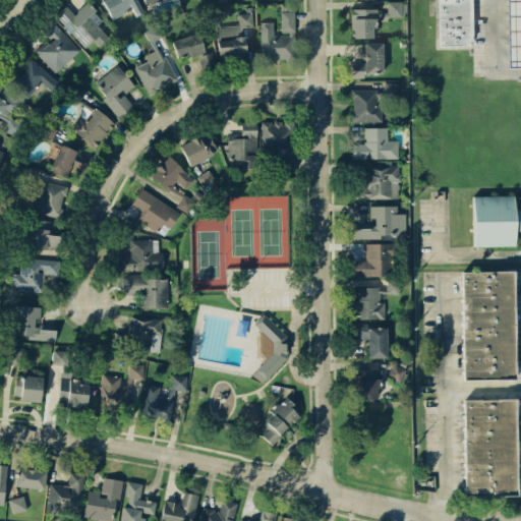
[(103,0),(111,17),(131,8),(134,15),(142,12),(136,0),(103,0)]
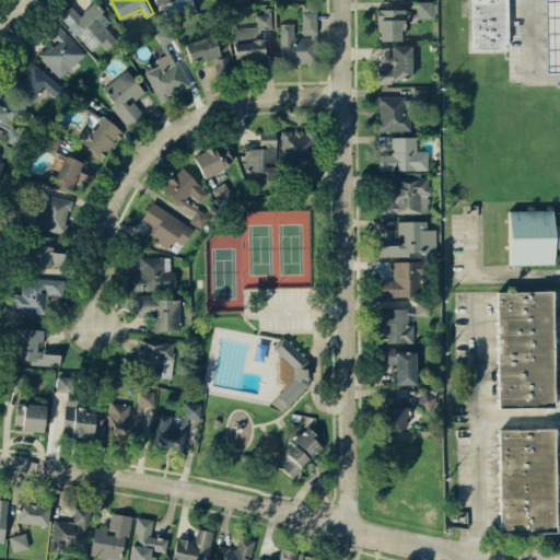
[(470,0),(470,49),(506,49),(506,0),(470,0)]
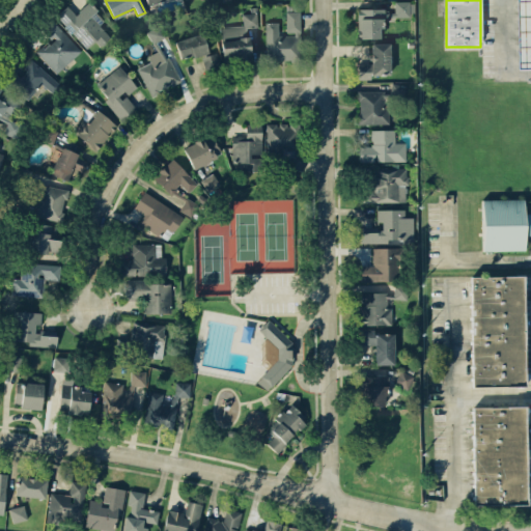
[(530,0),(516,0),(516,67),(530,67),(530,0)]
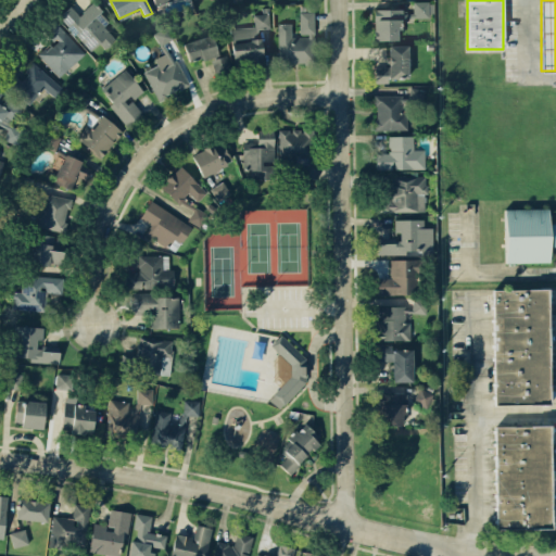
[(89,50),(99,41),(105,49),(116,39),(103,25),(110,21),(92,2),(78,14),(71,5),(59,16),(89,50)]
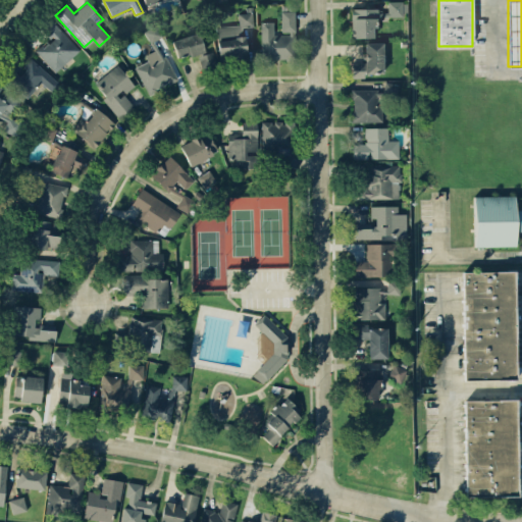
[(296,10),(280,11),(281,32),(297,31),(296,10)]
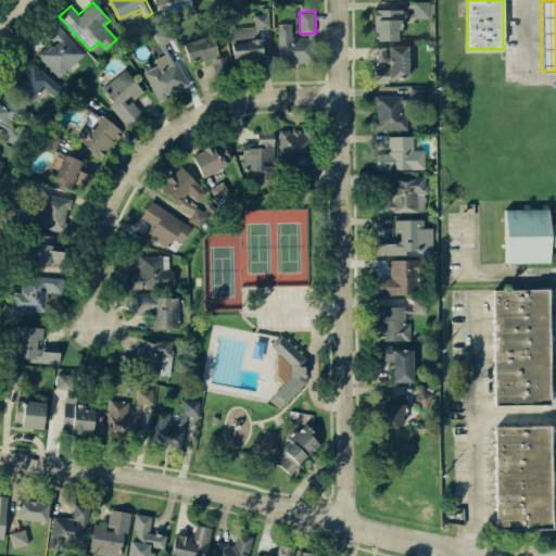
[(230,28),(234,64),(263,62),(261,27),(268,27),(267,12),(253,14),(254,26),(230,28)]
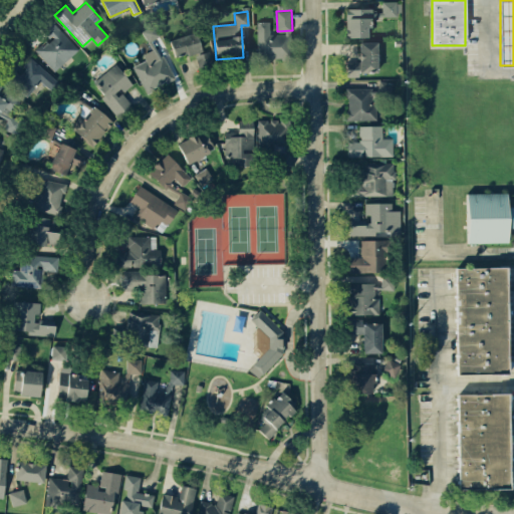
[(49,37),(35,50),(55,71),(78,48),(50,19),(40,28),(49,37)]
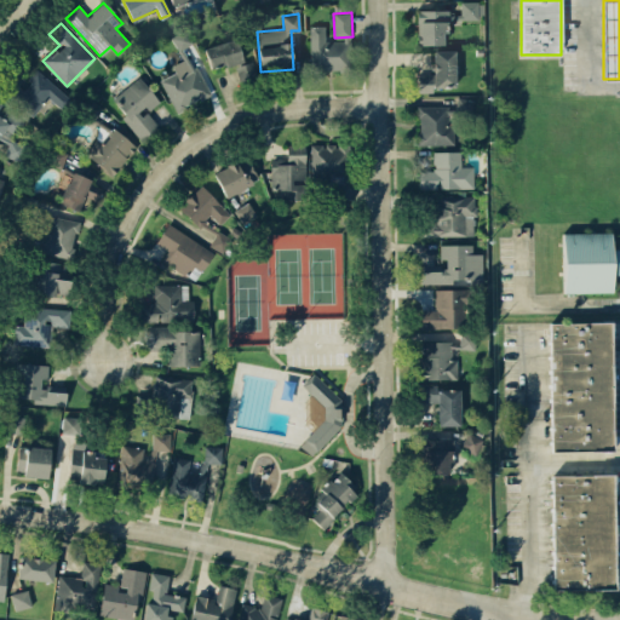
[(349,68),(348,39),(327,40),(326,26),(310,26),(311,69),(349,68)]
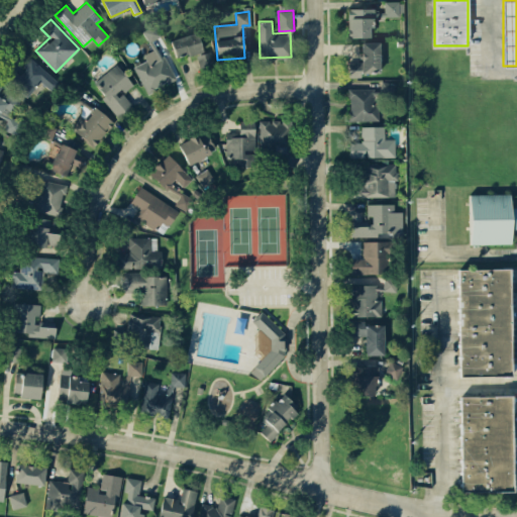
[(161,35),(154,23),(142,31),(148,42),(161,35)]
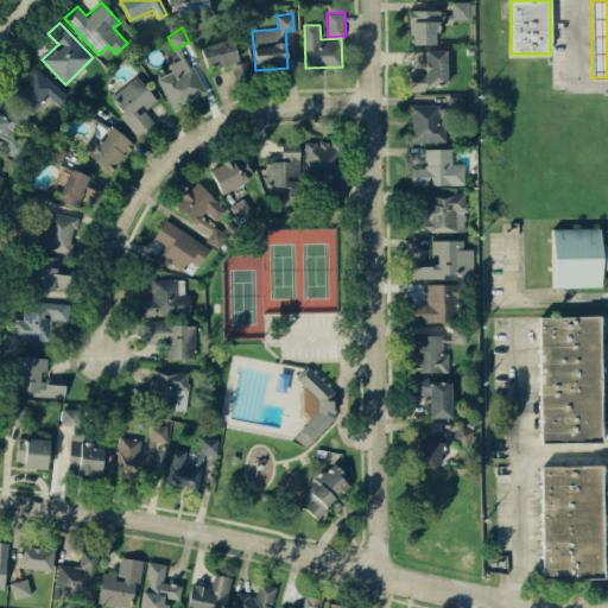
[(201,46),(207,69),(239,59),(233,37),(201,46)]
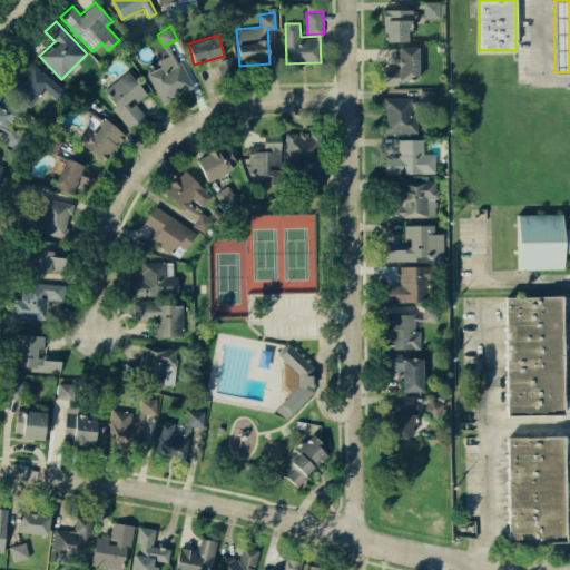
[(422,81),(421,46),(399,46),(399,68),(384,68),(384,81),(422,81)]
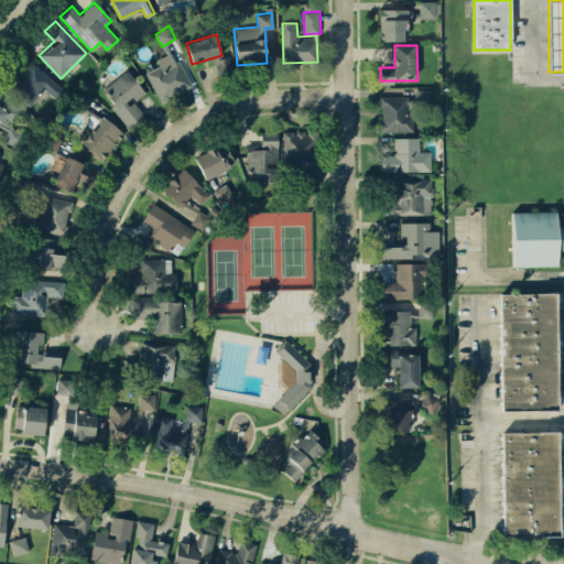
[(156,58),(160,66),(145,73),(160,100),(191,86),(173,51),(156,58)]
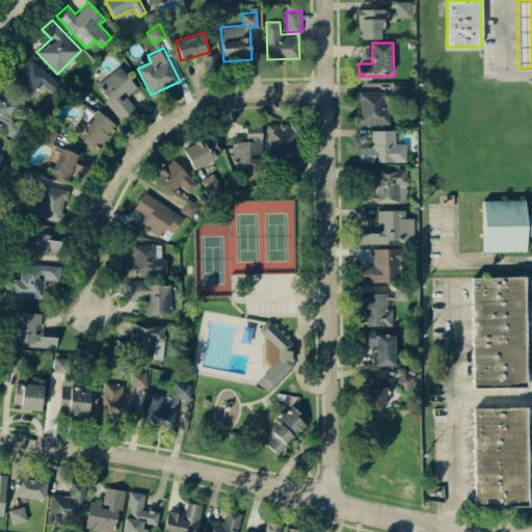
[(52,94),(60,84),(33,60),(11,84),(28,100),(42,84),(52,94)]
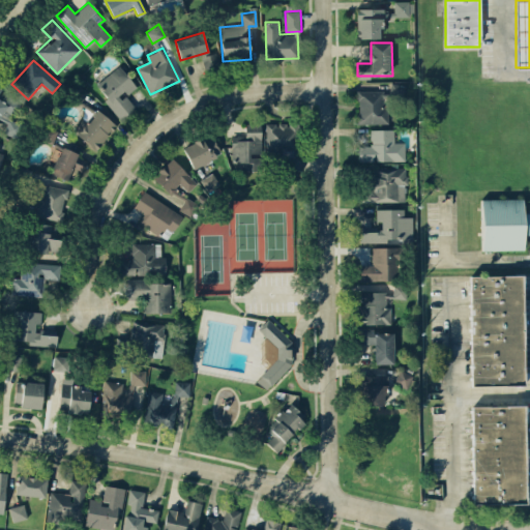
[(136,87),(121,65),(95,83),(120,119),(136,109),(125,94),(136,87)]
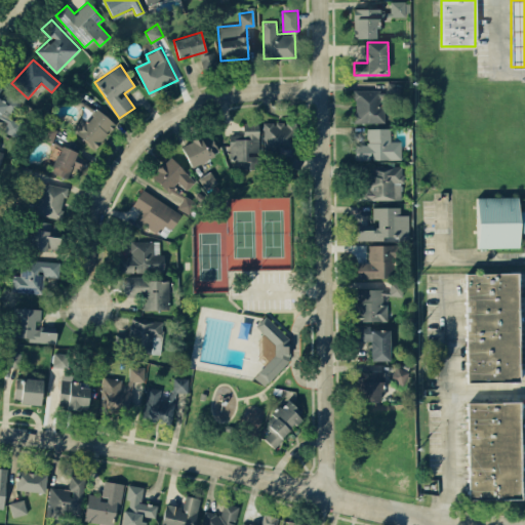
[(386,122),(386,105),(381,105),(381,93),(397,93),(397,84),(386,84),(386,89),(354,89),(354,122),(386,122)]
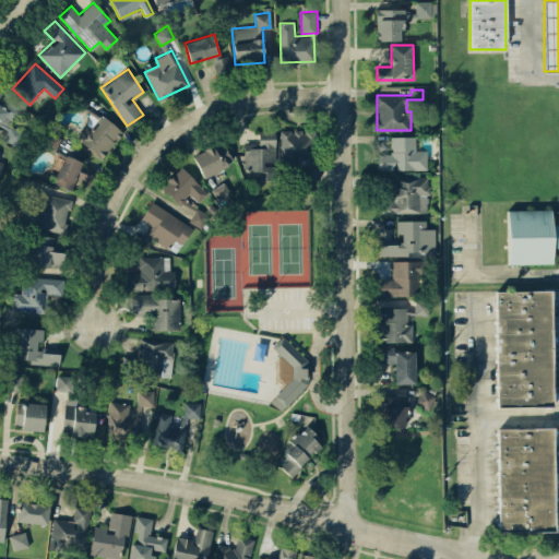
[(21,100),(0,95),(0,125),(8,128),(4,141),(19,144),(22,129),(14,128),(21,100)]
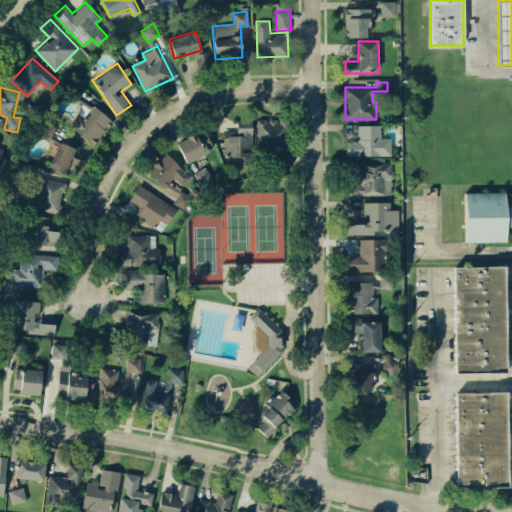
[(79,115),(70,127),(93,145),(113,121),(94,105),(84,118),(79,115)]
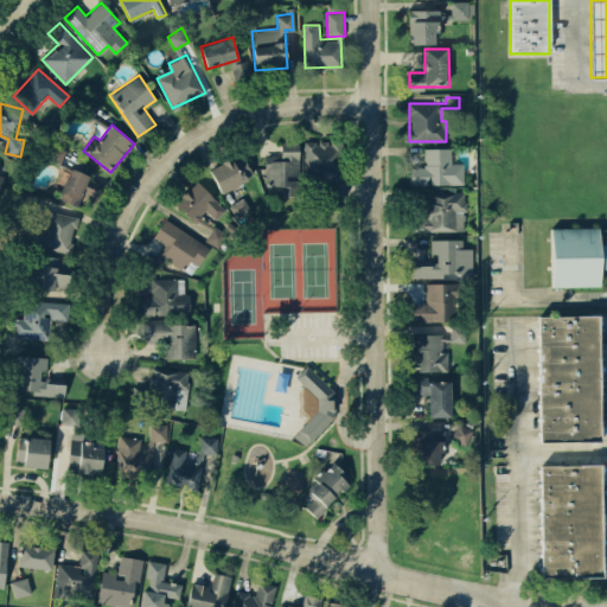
[(304,141),(305,177),(321,177),(321,187),(319,187),(319,196),(345,196),(345,179),(343,179),(343,141),(304,141)]
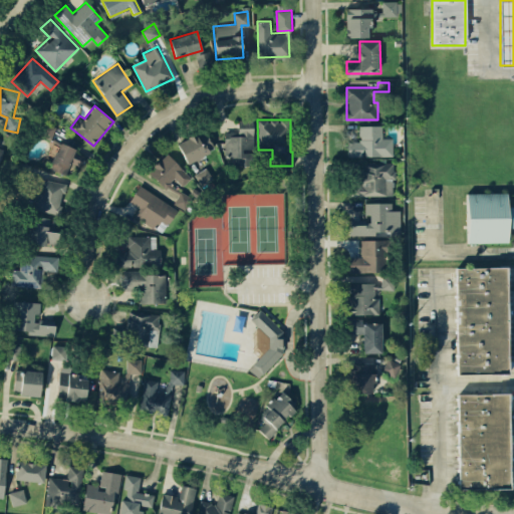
[(226,166),(254,165),(253,151),(254,151),(254,120),(238,120),(238,132),(225,132),(226,166)]
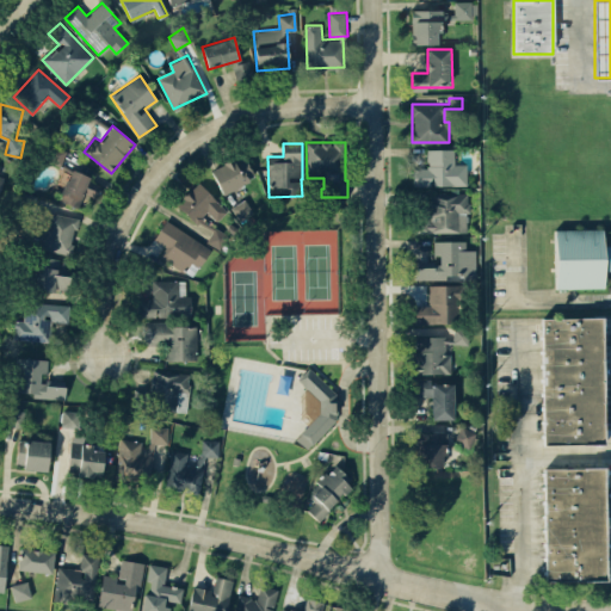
[(66,150),(53,147),(48,162),(61,166),(66,150)]
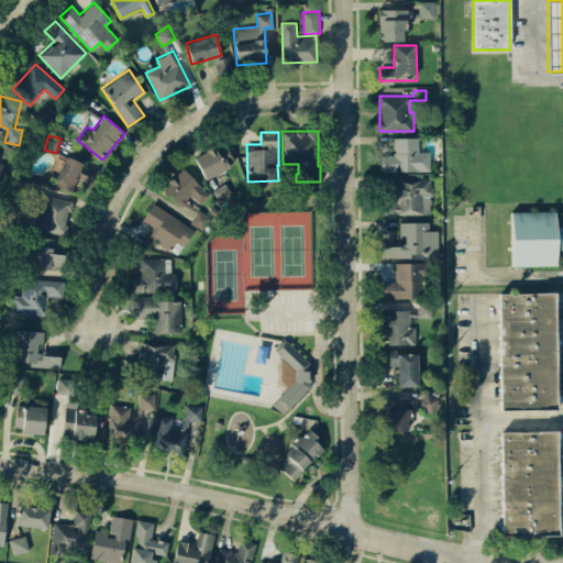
[(419,138),(393,138),(394,154),(379,155),(379,172),(431,170),(431,151),(419,151),(419,138)]
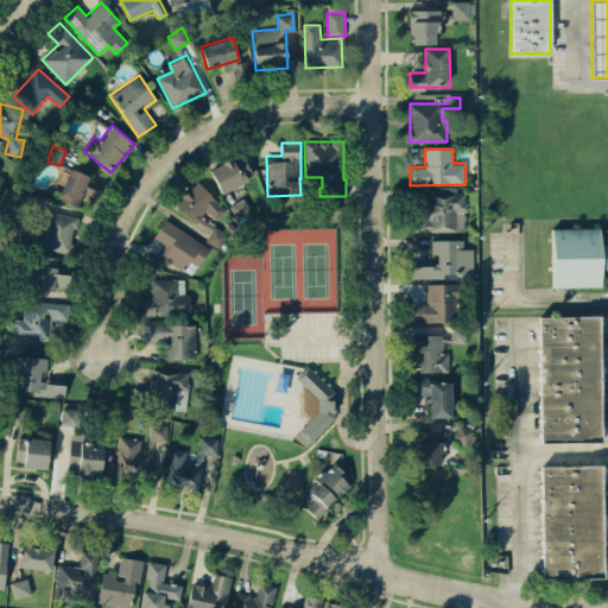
[(254,177),(242,152),(209,168),(221,192),(254,177)]
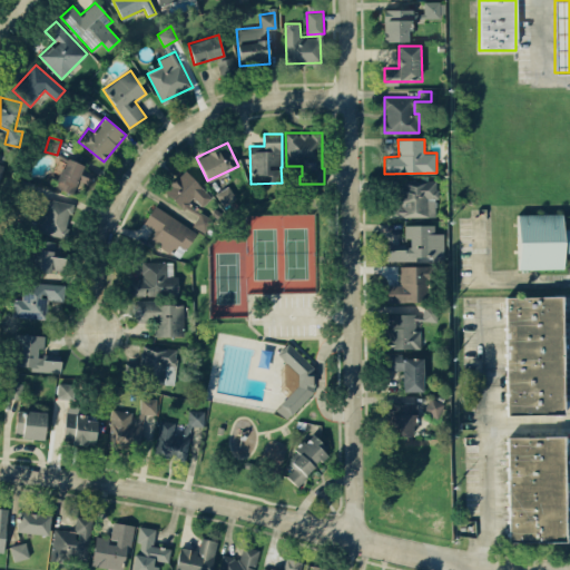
[(85,165),(67,157),(55,185),(75,195),(80,183),(88,186),(94,173),(84,168),(85,165)]
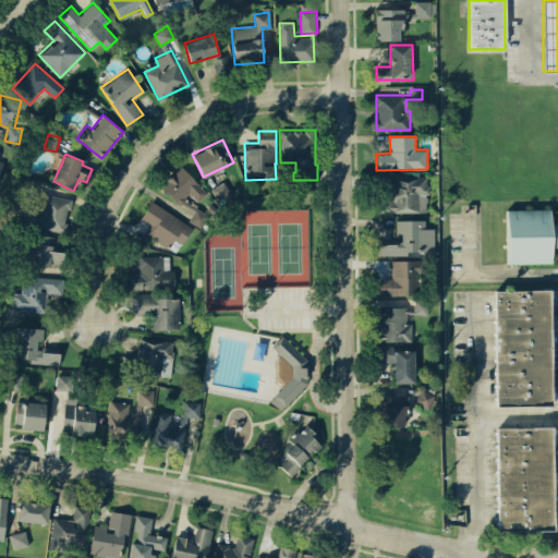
[(161,186),(179,204),(189,193),(199,203),(209,193),(180,166),(161,186)]
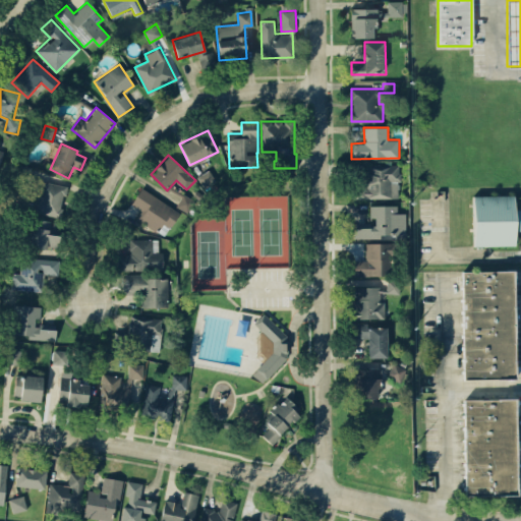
[(400,196),(399,164),(365,165),(366,176),(355,177),(356,198),(400,196)]
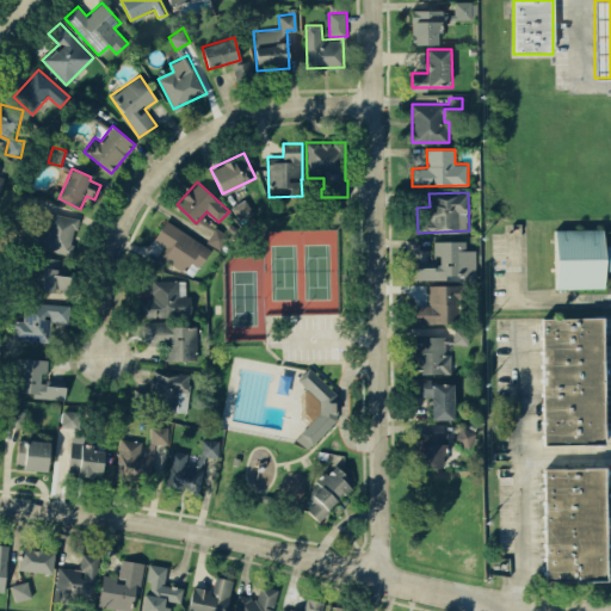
[(79,218),(47,210),(38,247),(71,255),(79,218)]
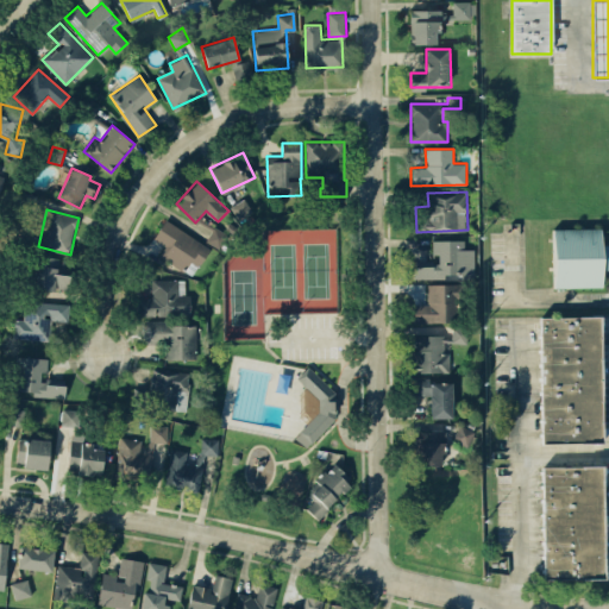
[(159,255),(183,271),(192,259),(199,265),(211,249),(165,219),(154,238),(165,245),(159,255)]
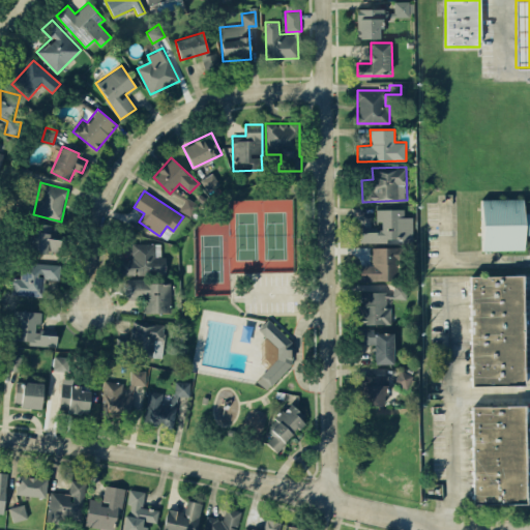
[(190,215),(198,203),(187,197),(179,209),(190,215)]
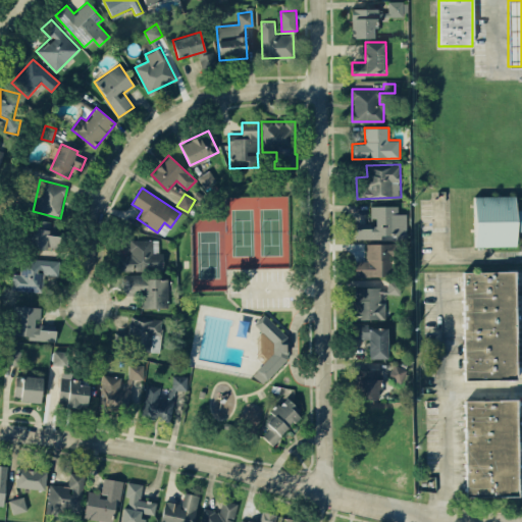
[(474,246),(515,246),(515,230),(521,230),(521,207),(514,207),(514,195),(474,195),(474,246)]
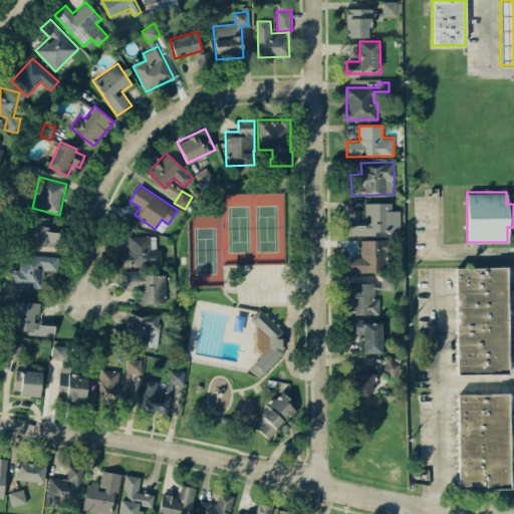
[(349,234),(402,233),(401,210),(392,210),(392,202),(366,203),(366,221),(348,221),(349,234)]
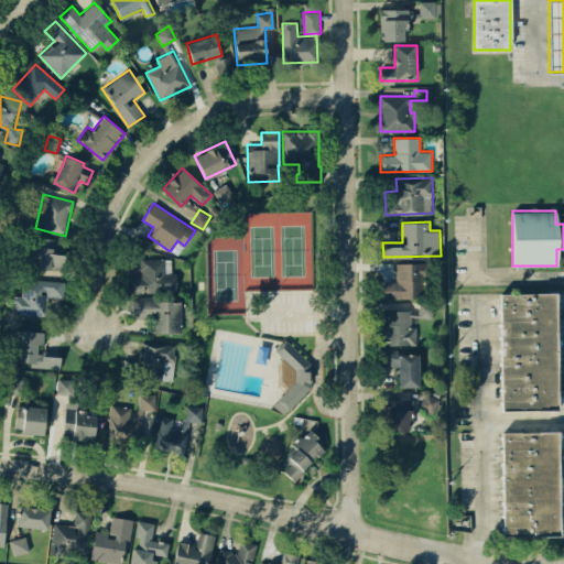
[(64,246),(55,246),(55,238),(31,237),(30,267),(63,269),(64,246)]
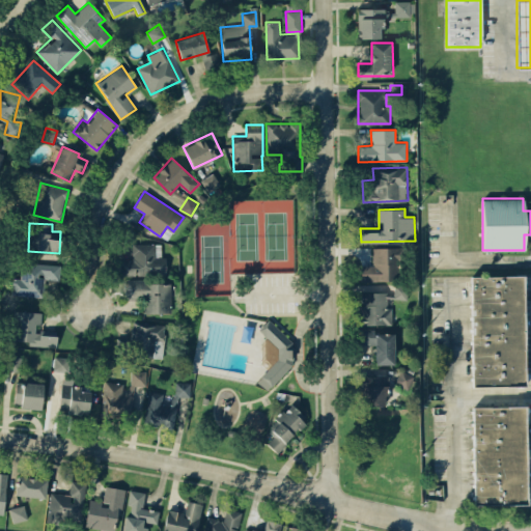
[(166,276),(167,256),(162,256),(162,244),(132,243),(132,260),(120,259),(120,275),(166,276)]
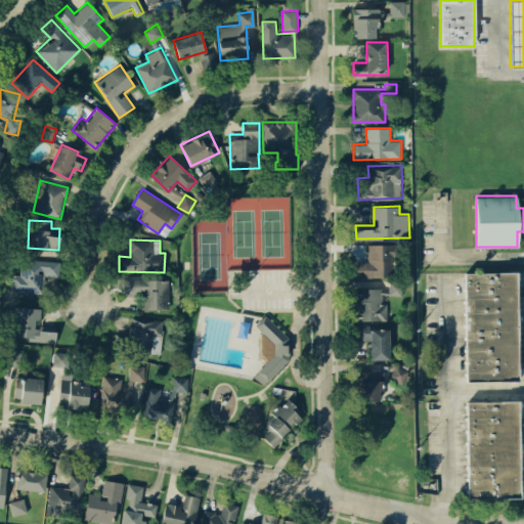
[(394,245),(367,244),(366,262),(356,261),(356,275),(392,277),(394,245)]
